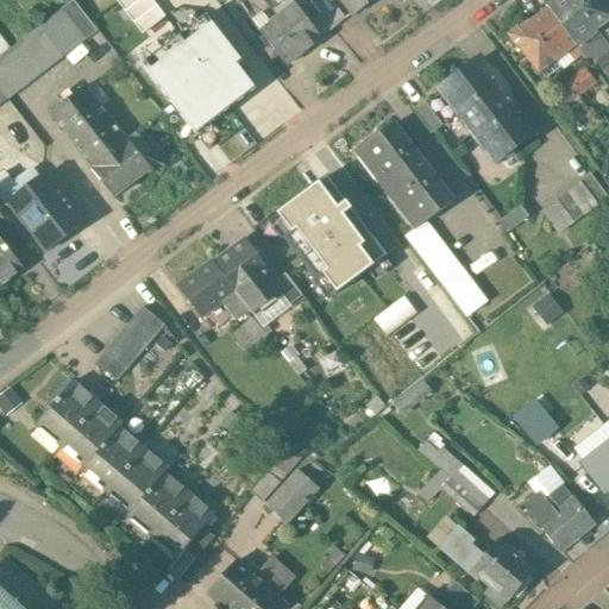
[(156,0),(119,0),(143,32),(168,14),(156,0)]
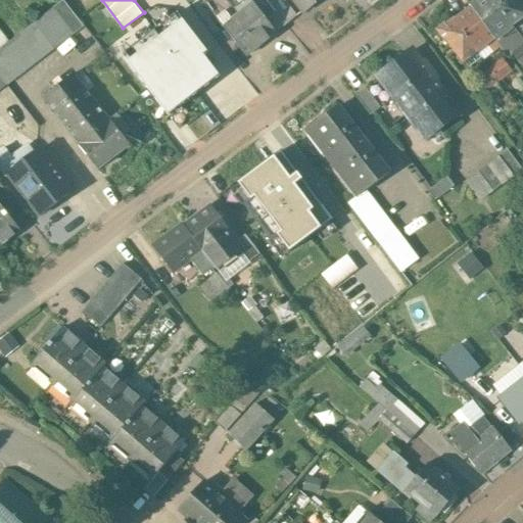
[(234,7),(229,0),(204,0),(223,25),(239,12),(234,7)]
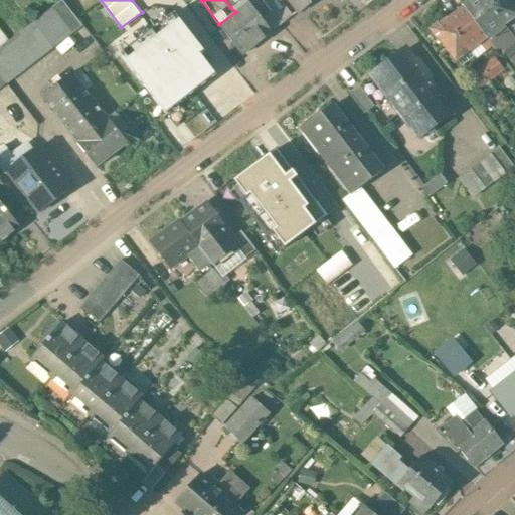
[(248,0),(239,0),(230,7),(235,12),(219,24),(243,55),(274,32),(273,30),(248,0)]
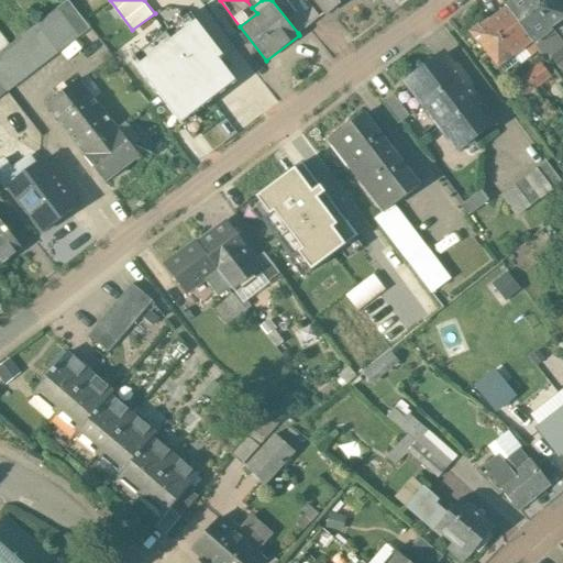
[(287,0),(272,0),(298,33),(308,25),(287,0)]
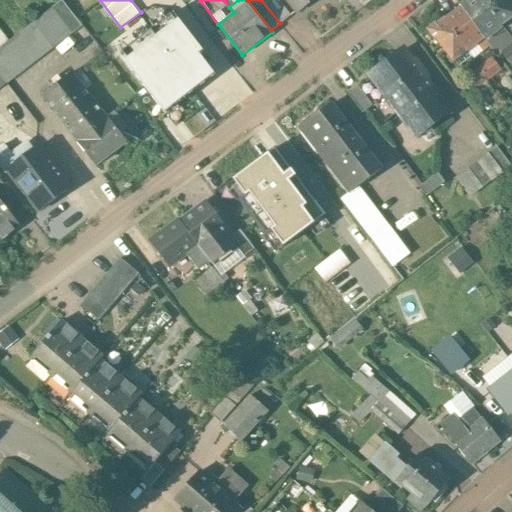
[(291,15),(279,0),(261,0),(280,23),(291,15)]
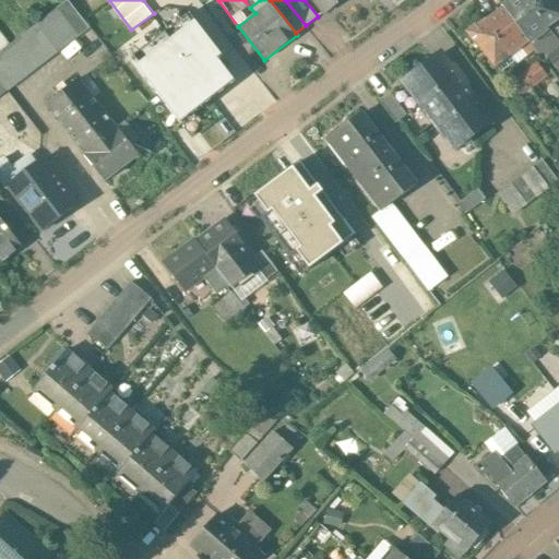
[(314,0),(324,13),(341,0),(314,0)]
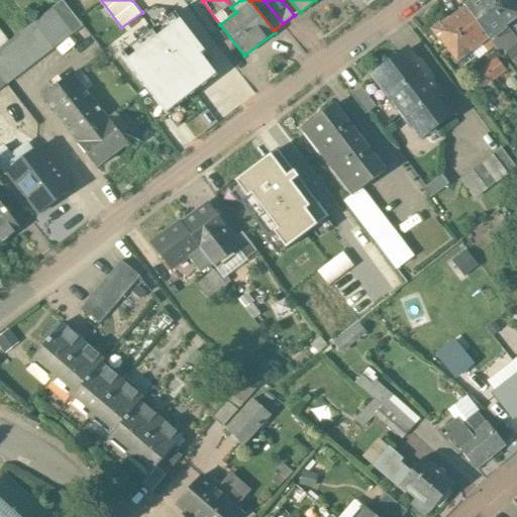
[(507,24),(488,0),(473,0),(466,5),(490,36),(507,24)]
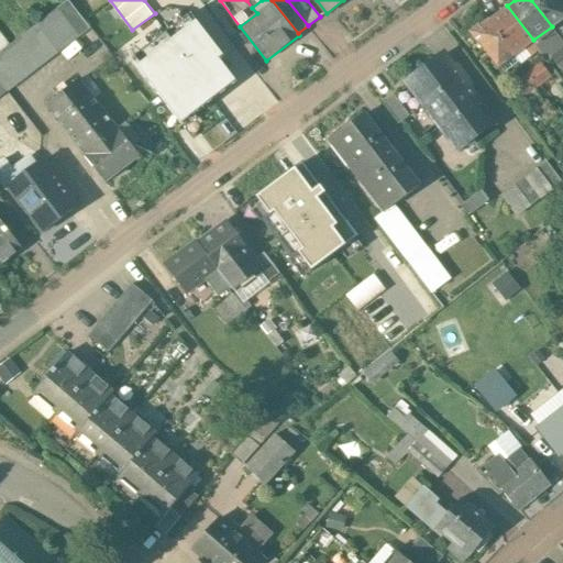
[(562,18),(562,9),(555,0),(531,0),(552,26),(562,18)]
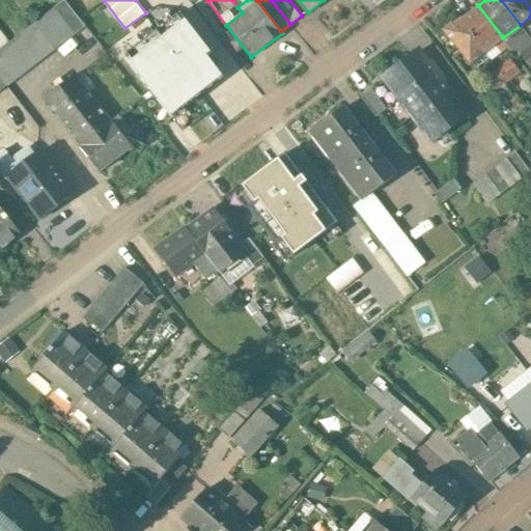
[(84,28),(63,1),(56,7),(75,31),(77,34),(84,28)]
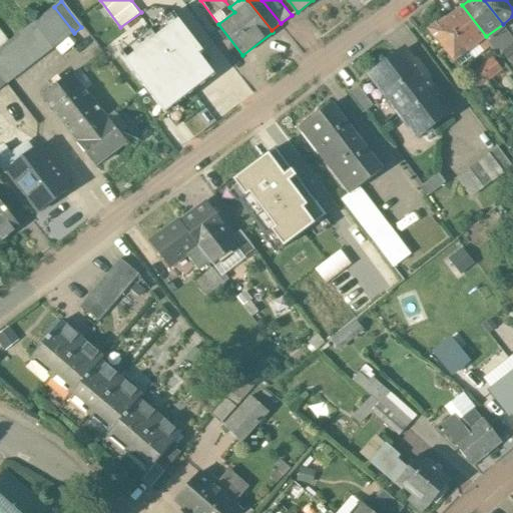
[(486,36),(462,5),(446,18),(469,49),(486,36)]
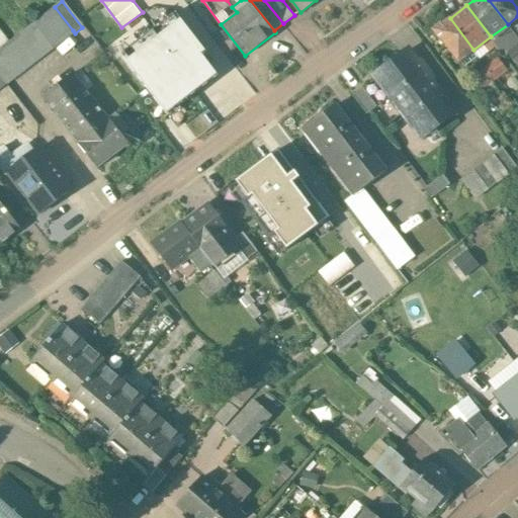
[(73,30),(55,7),(34,22),(53,47),(73,30)]
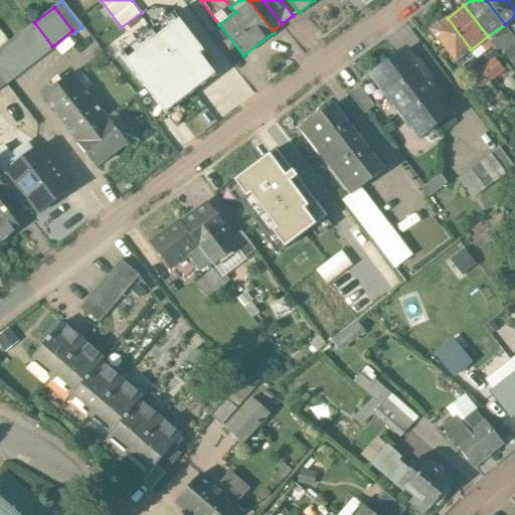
[(456,61),(471,49),(448,18),(432,30),(456,61)]
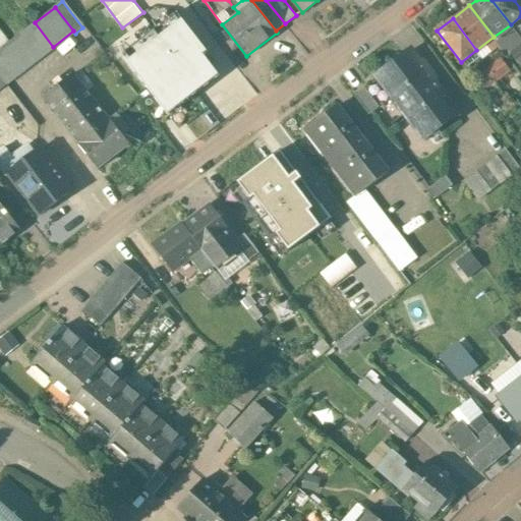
[(181,19),(126,63),(169,116),(219,76),(204,57),(208,53),(181,19)]
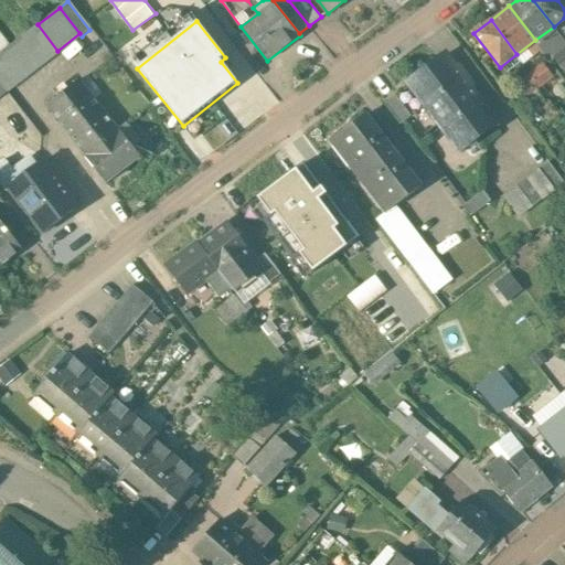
[(0,52),(0,80),(7,89),(57,51),(38,24),(9,46),(0,52)]
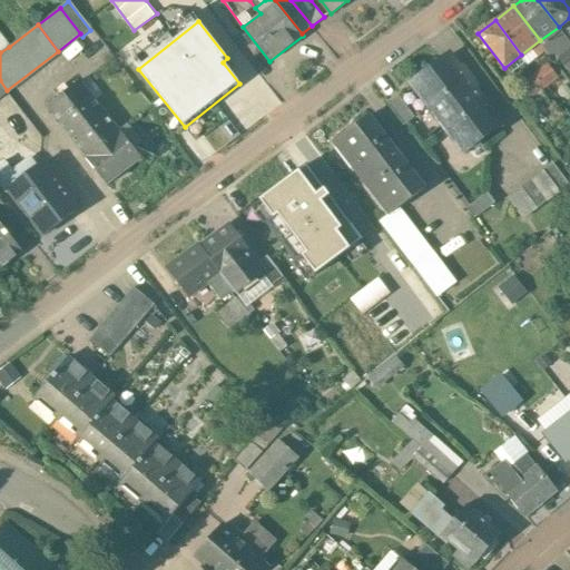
[(449,56),(412,84),(430,107),(465,79),(449,56)]
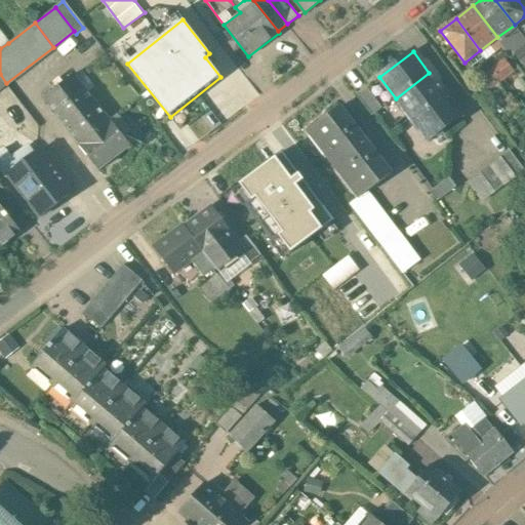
[(512,73),(501,59),(492,67),(502,80),(512,73)]
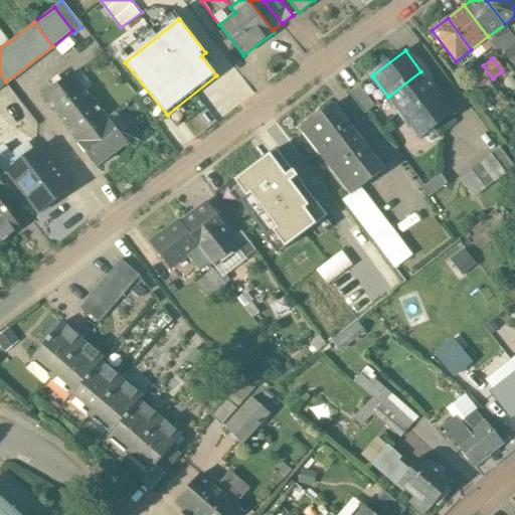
[(484,86),(493,78),(483,65),(474,72),(484,86)]
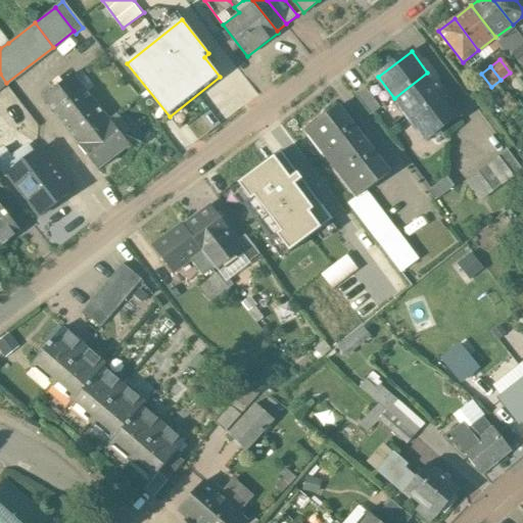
[(73,134),(103,109),(75,73),(44,97),(73,134)]
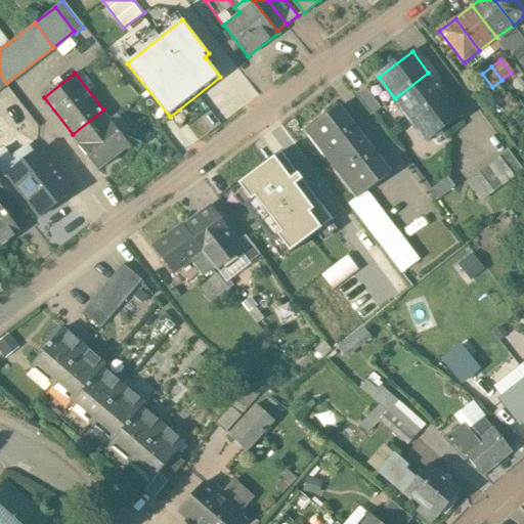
[(428,73),(395,98),(410,119),(444,93),(428,73)]
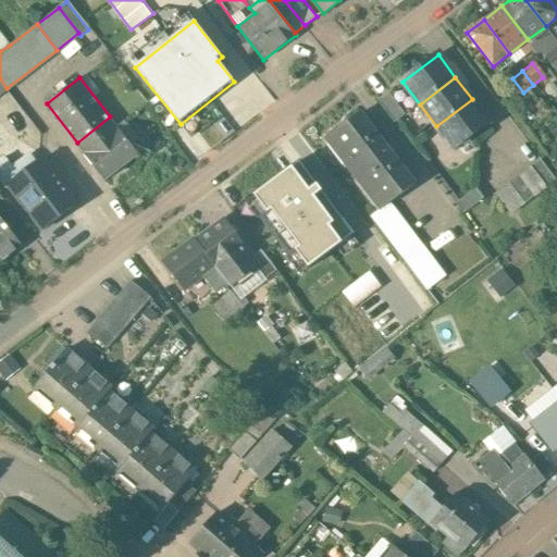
[(391,94),(380,101),(395,122),(406,114),(391,94)]
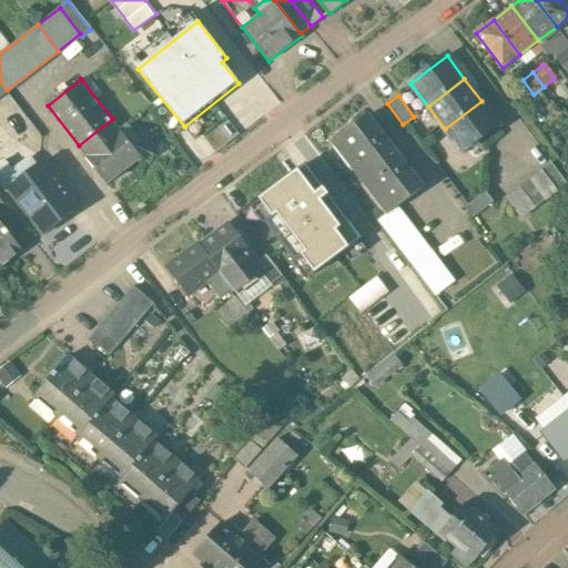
[(482,101),(445,129),(463,152),(499,123),(482,101)]
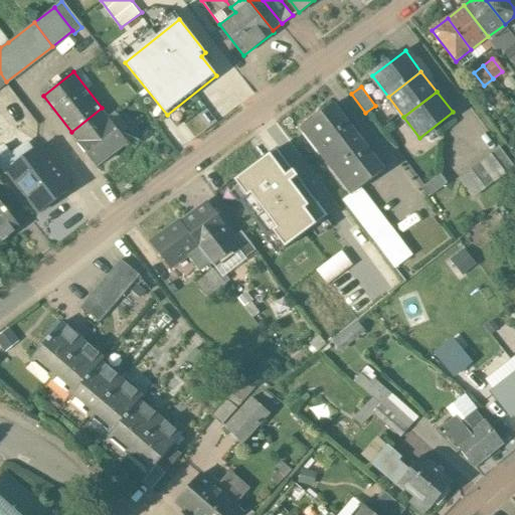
[(384,169),(335,105),(336,104),(335,103),(320,115),(321,115),(302,130),(351,194),(360,187),(369,180),(370,181),(385,170),(384,169)]
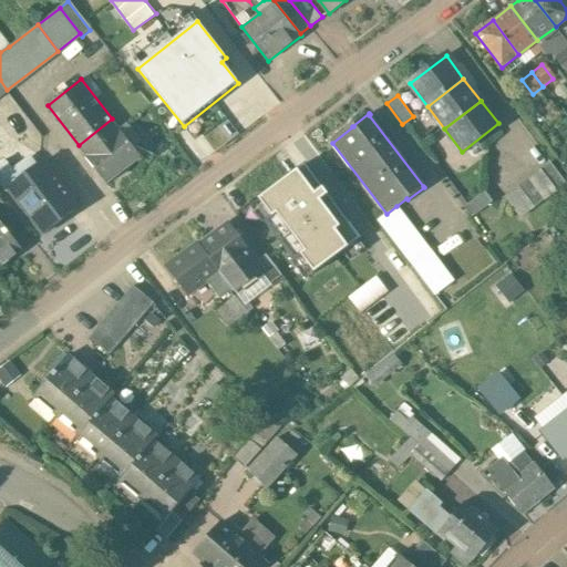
[(110,184),(143,158),(112,119),(79,145),(110,184)]
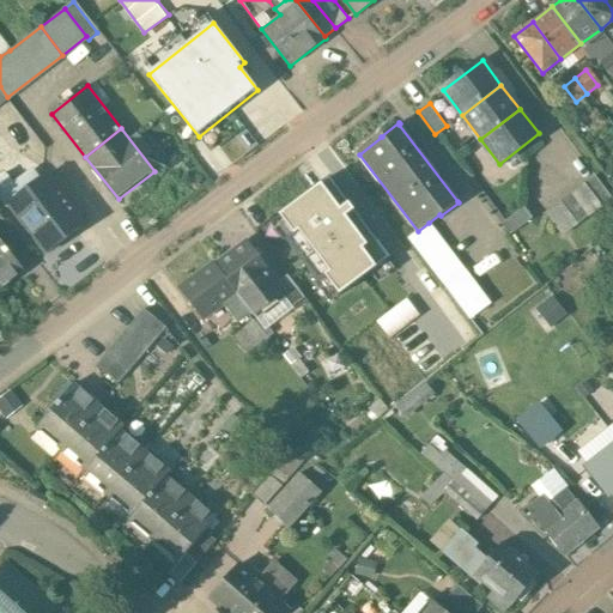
[(5,173),(0,176),(0,202),(5,210),(10,206),(7,204),(40,180),(31,169),(13,183),(5,173)]
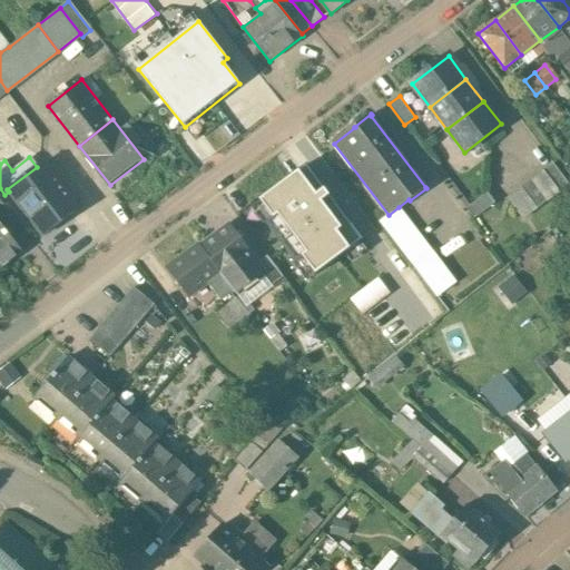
[(79,207),(43,161),(37,167),(7,189),(9,192),(42,235),(79,207)]
